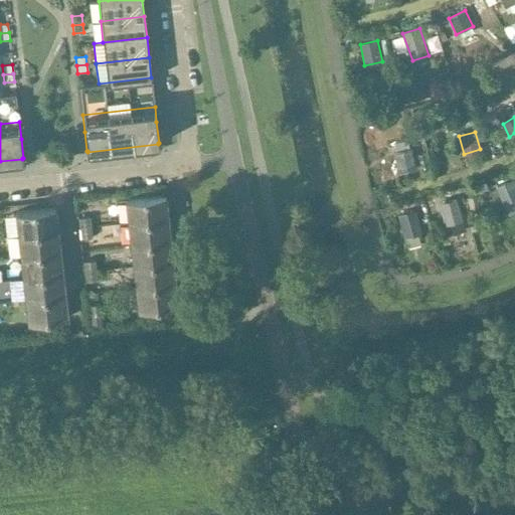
[(415,169),(411,148),(394,152),(398,173),(415,169)]
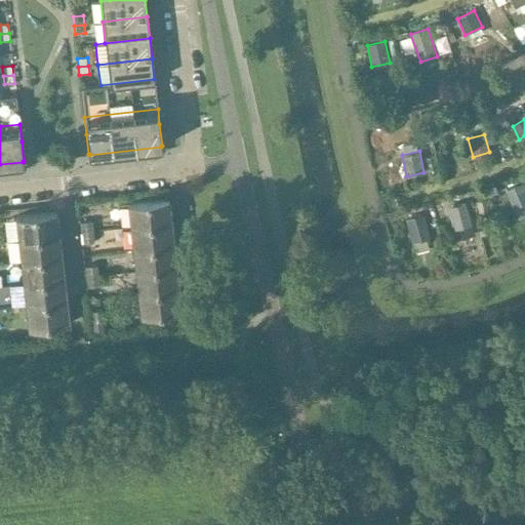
[(524,206),(524,183),(506,191),(514,211),(524,206)]
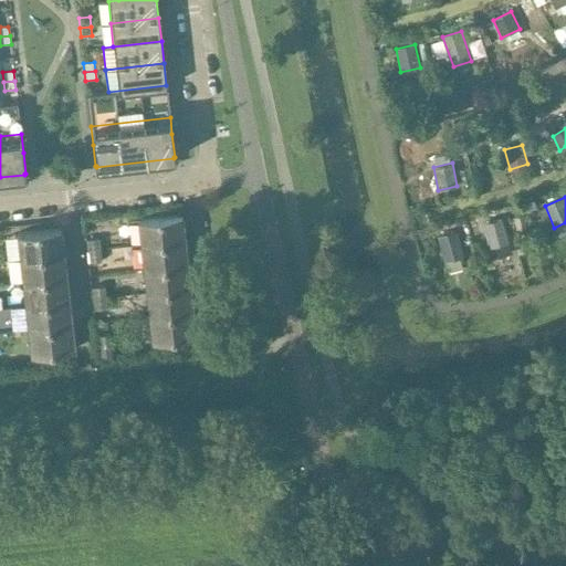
[(138,220),(140,243),(184,239),(181,215),(138,220)]
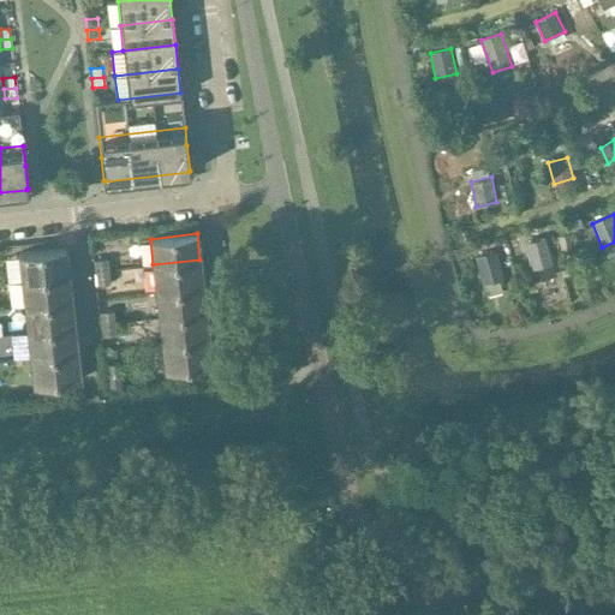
[(553,264),(545,237),(525,243),(533,270),(553,264)]
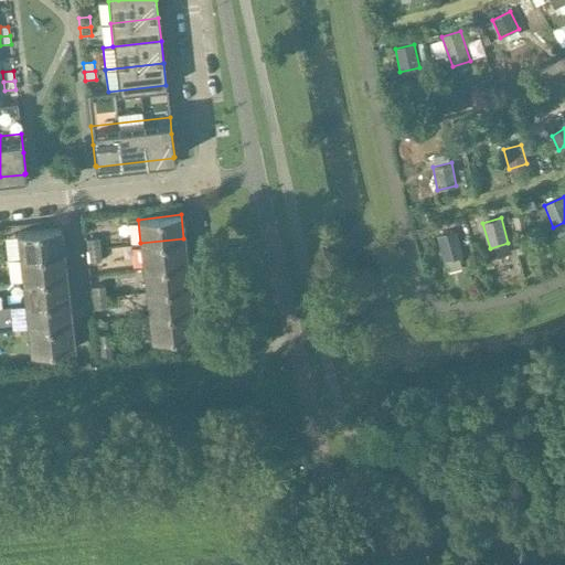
[(18,233),(20,257),(63,252),(60,228),(18,233)]
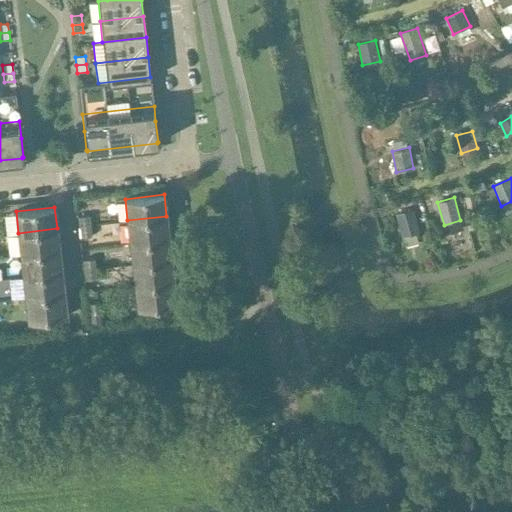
[(420,235),(413,210),(396,214),(402,239),(420,235)]
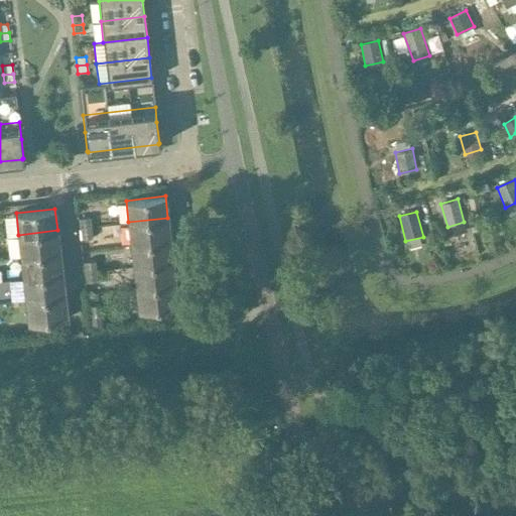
[(90,217),(80,218),(81,228),(91,227),(90,217)]
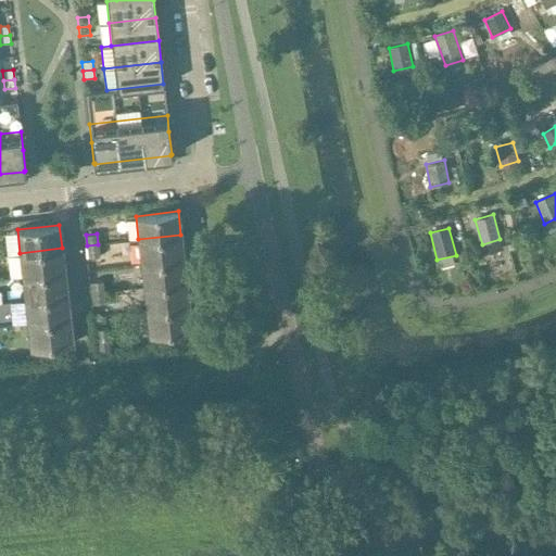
[(180,235),(138,239),(141,263),(184,258),(180,235)]
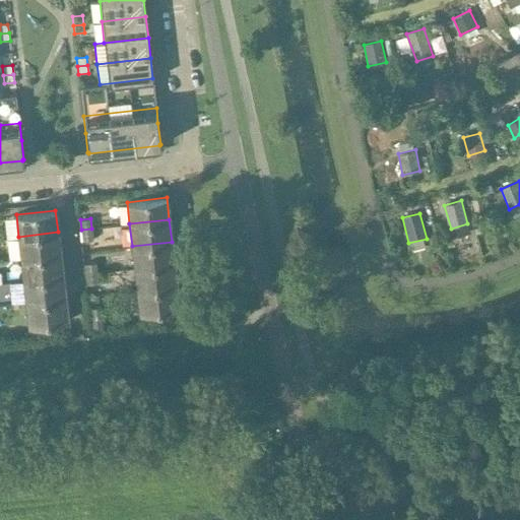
[(91,229),(81,230),(82,239),(92,238),(91,229)]
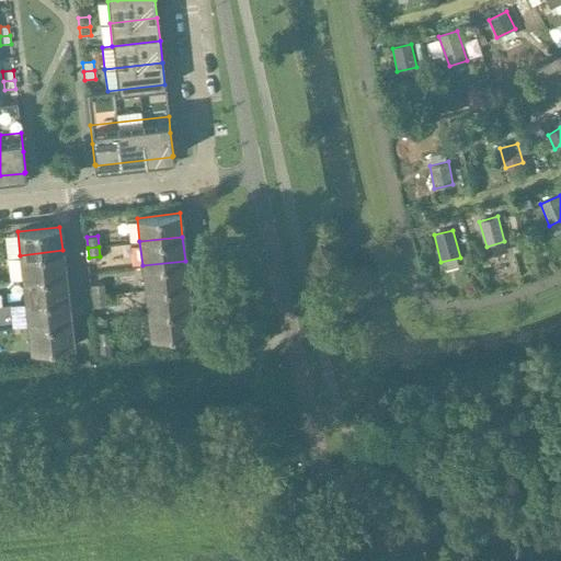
[(63,250),(20,255),(22,279),(65,274),(63,250)]
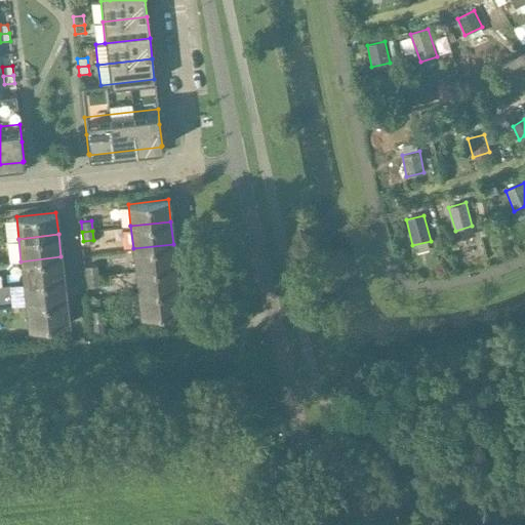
[(173,244),(133,248),(135,271),(175,267),(173,244)]
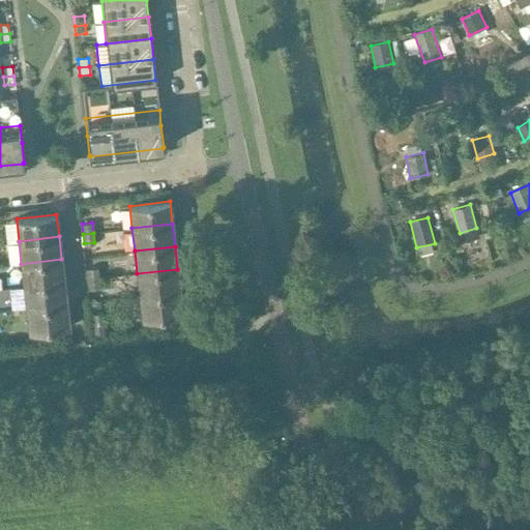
[(61,259),(21,264),(24,287),(64,282),(61,259)]
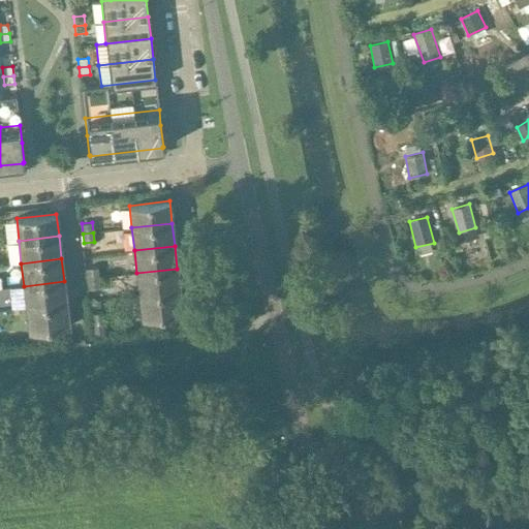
[(97,267),(87,268),(88,279),(98,278),(97,267)]
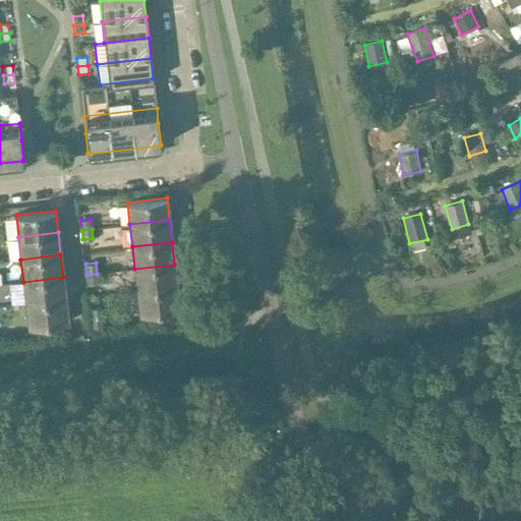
[(174,265),(134,269),(137,291),(177,287),(174,265)]
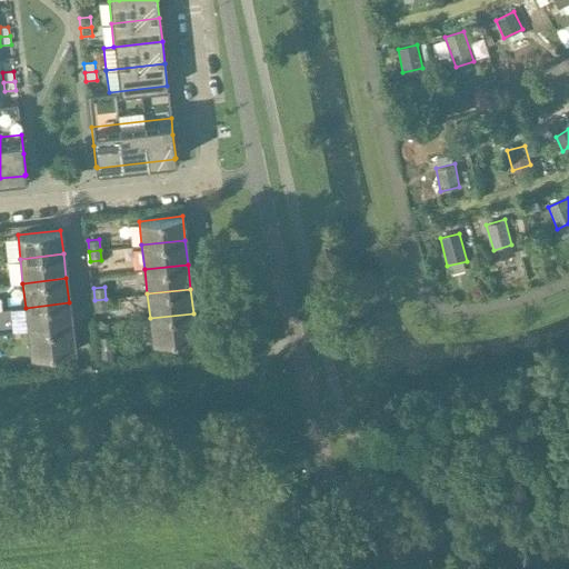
[(106,299),(95,300),(97,311),(108,310),(106,299)]
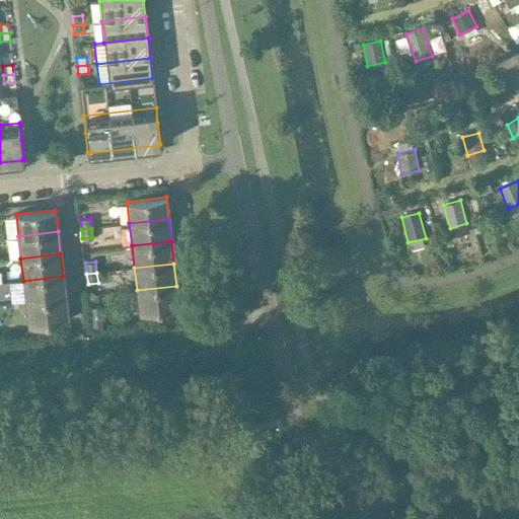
[(63,276),(23,281),(25,302),(65,298),(63,276)]
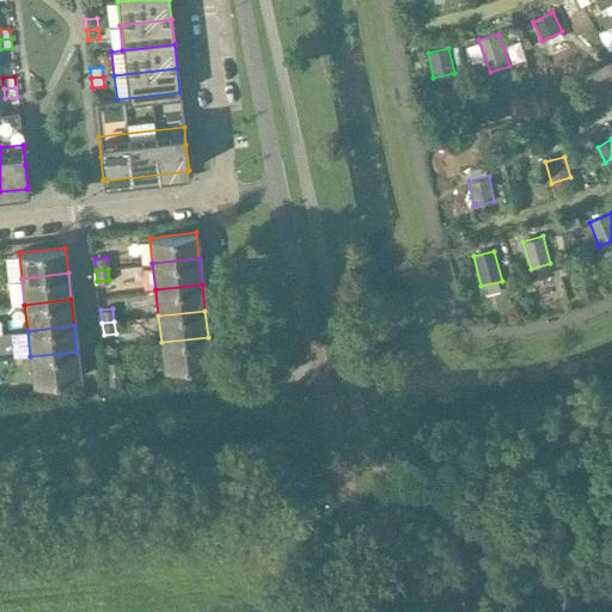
[(208,337),(161,342),(164,367),(210,362),(208,337)]
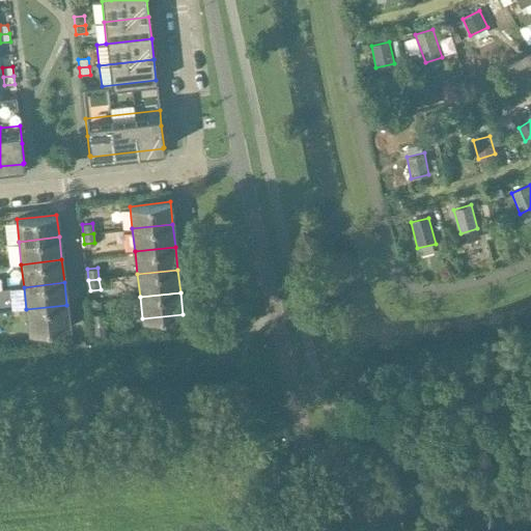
[(66,305),(26,309),(29,332),(70,327),(66,305)]
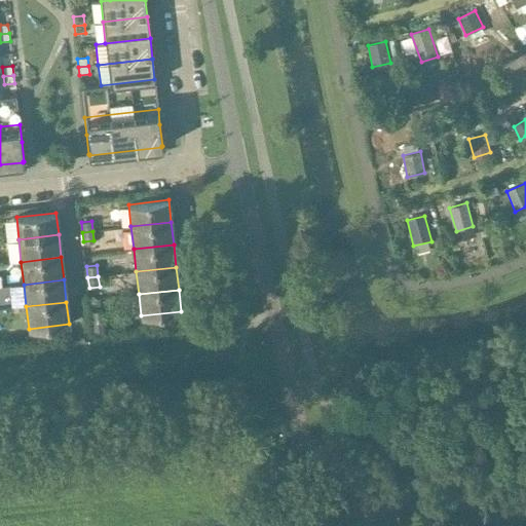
[(102,310),(91,311),(92,323),(104,322),(102,310)]
